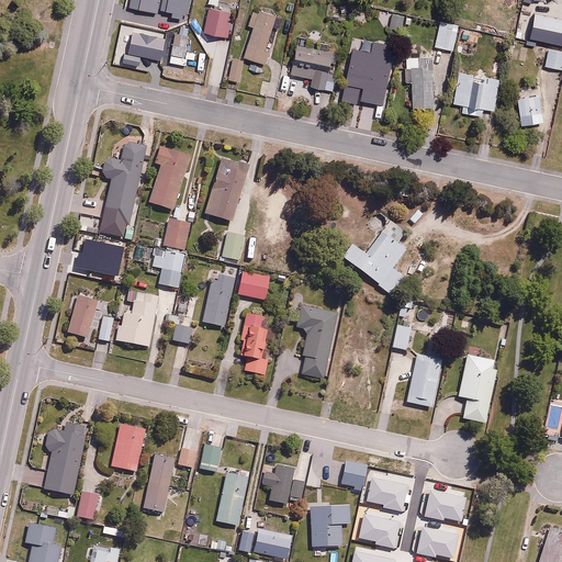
[(192,7),(182,6),(181,17),(191,18),(192,7)]
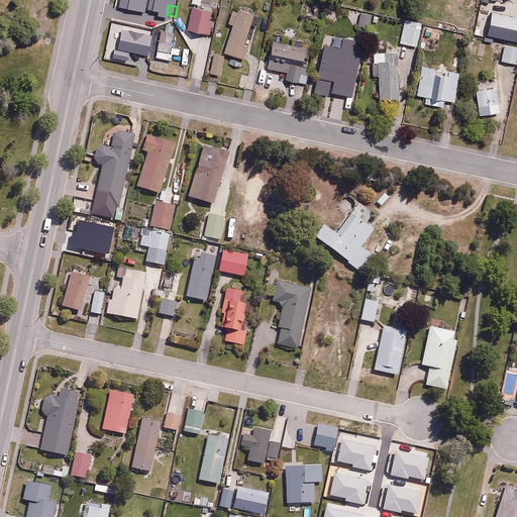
[(214,12),(191,6),(186,28),(209,34),(214,12)]
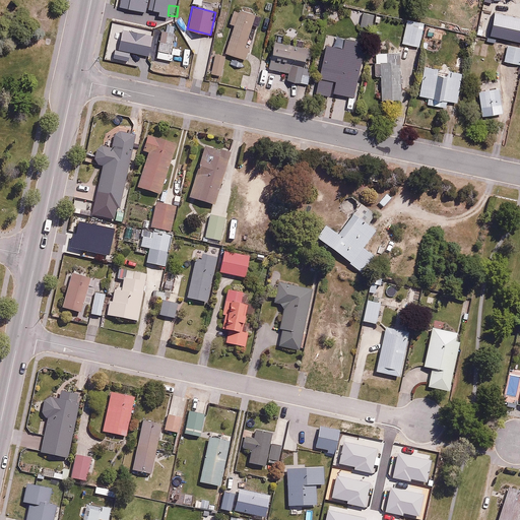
[(217,40),(208,71),(219,75),(229,52),(246,58),(250,47),(245,45),(253,22),(258,24),(261,16),(233,6),(226,23),(235,26),(229,44),(217,40)]
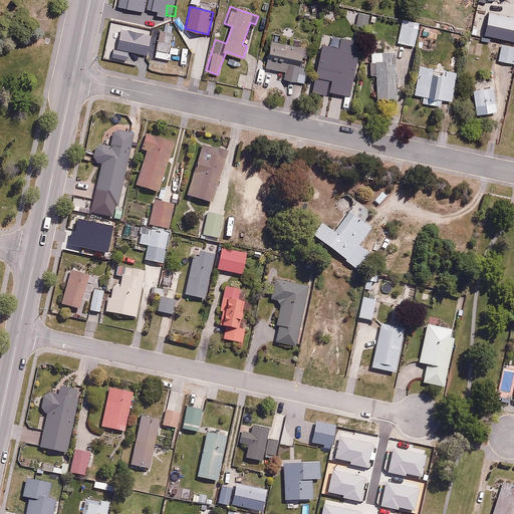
[(513,18),(500,15),(496,32),(513,35),(513,18)]
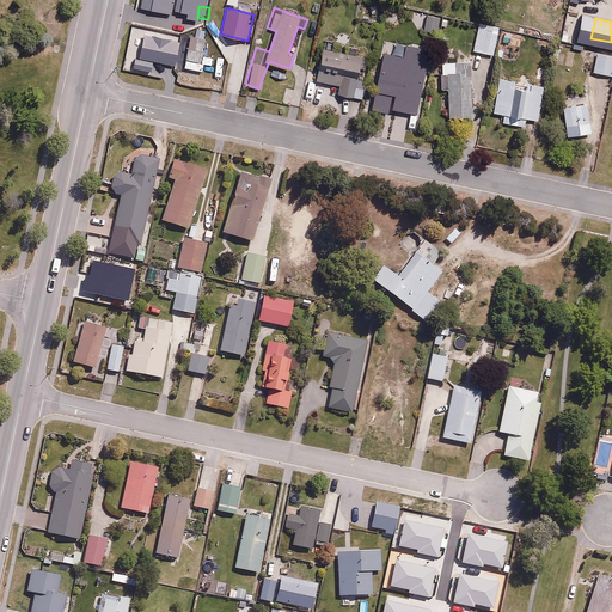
[(500,31),(479,25),(472,48),(494,53),(500,31)]
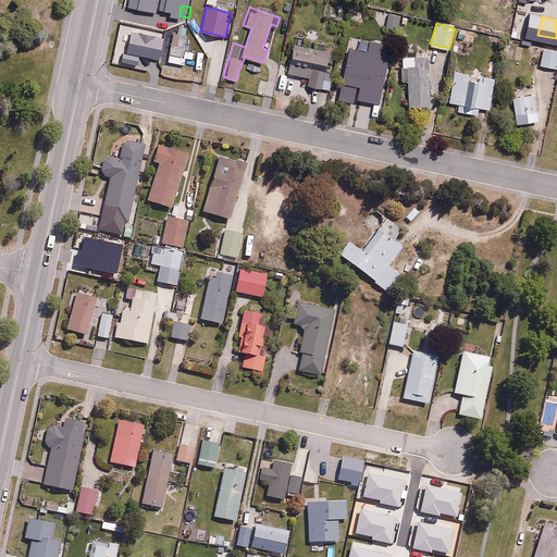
[(193,58),(194,51),(184,48),(187,35),(174,32),(169,53),(184,58),(182,63),(199,67),(200,60),(193,58)]
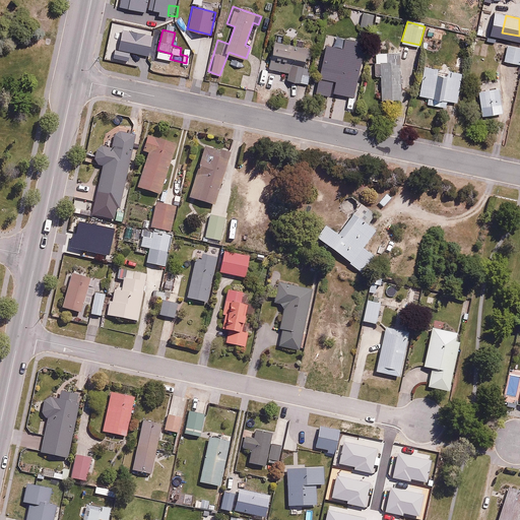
[(326,57),(323,62),(328,65),(318,82),(338,94),(349,75),(356,78),(362,69),(334,54),(339,45),(326,37),(318,52),(326,57)]
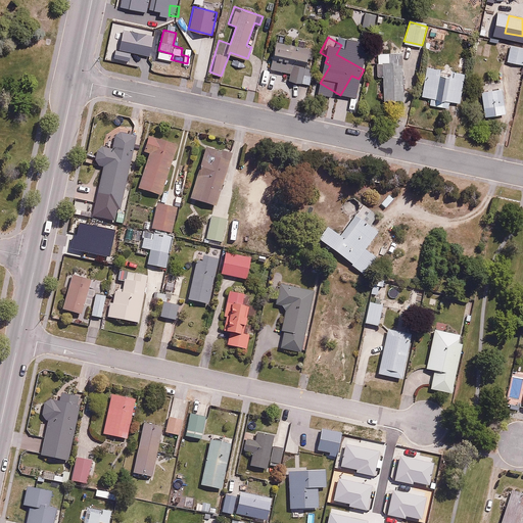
[(314,50),(278,40),(275,50),(311,61),(314,50)]
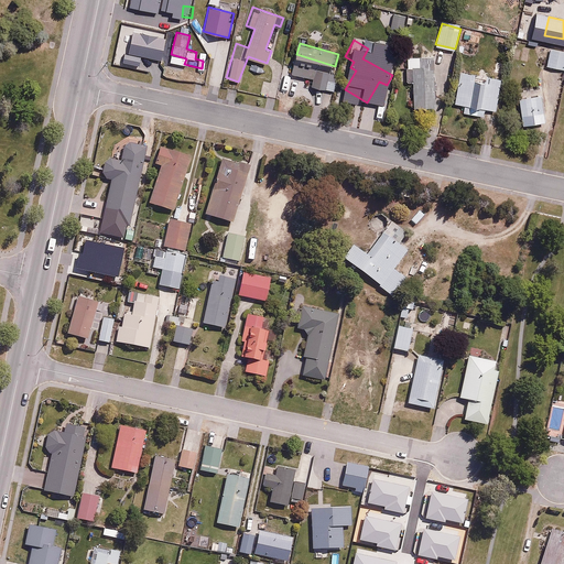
[(230,46),(216,44),(208,84),(223,87),(230,46)]
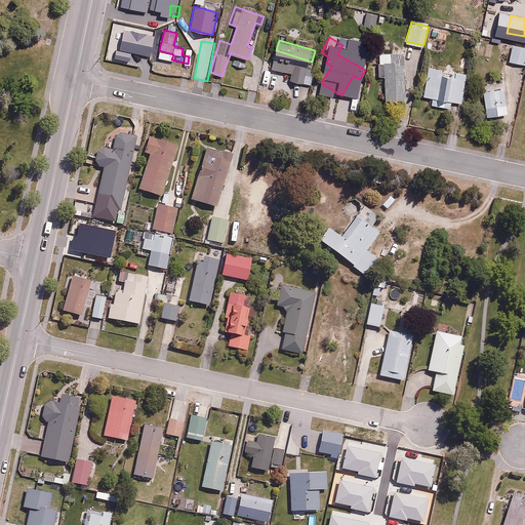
[(524,63),(524,45),(513,42),(508,61),(524,66),(524,63)]
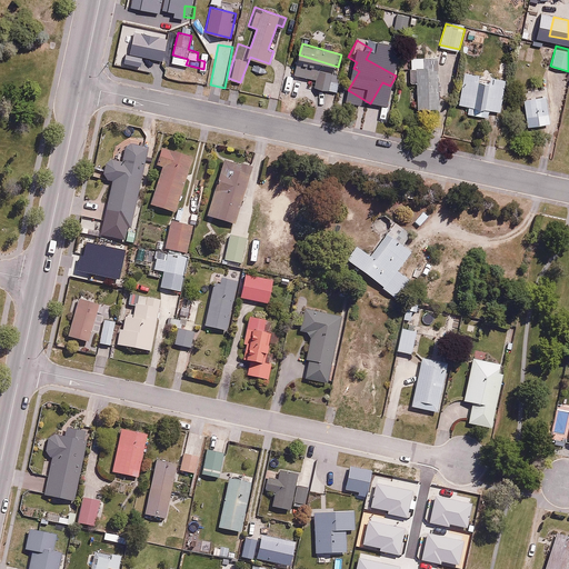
[(437,55),(411,55),(411,83),(416,83),(417,107),(437,107),(437,55)]
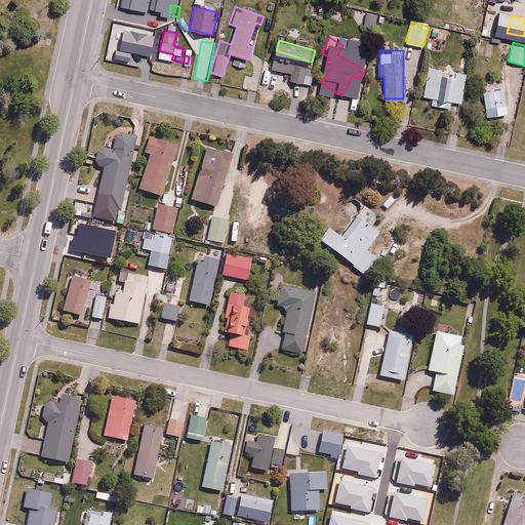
[(470,57),(462,56),(459,67),(467,68),(470,57)]
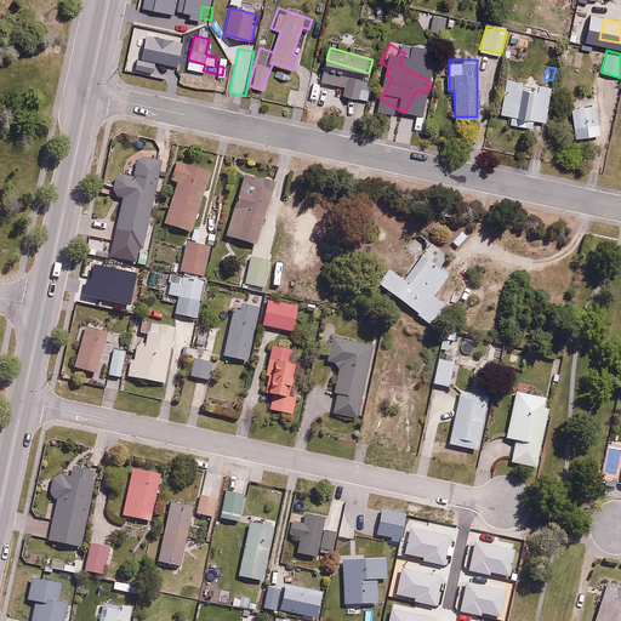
[(342,93),(368,97),(370,83),(363,81),(364,75),(324,69),(323,83),(345,85),(342,93)]
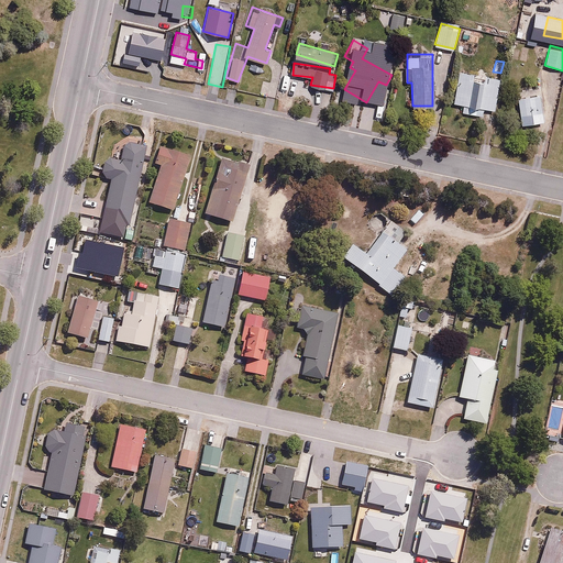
[(489,72),(461,66),(453,102),(463,105),(462,111),(485,117),(486,109),(495,110),(501,77),(488,75),(489,72)]
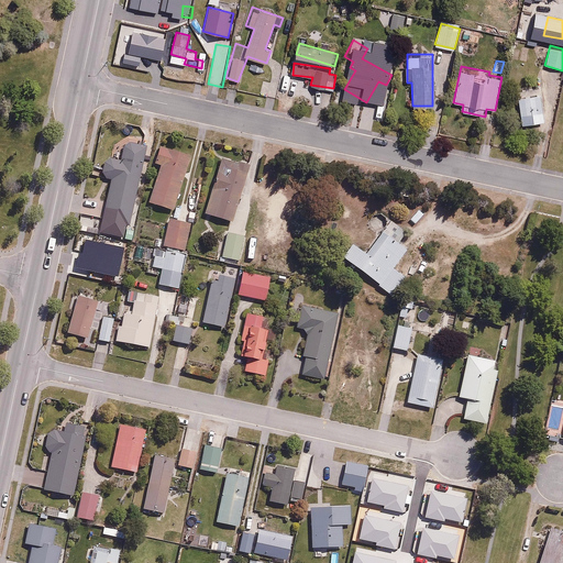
[(542,123),(541,89),(519,89),(520,123),(542,123)]
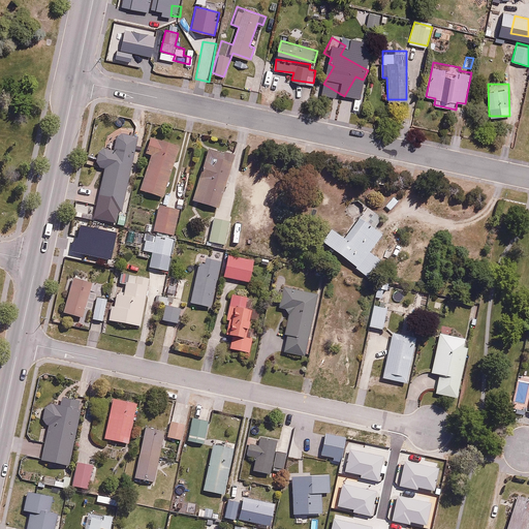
[(136,137),(112,132),(109,147),(100,145),(96,164),(104,166),(96,207),(121,212),(136,137)]
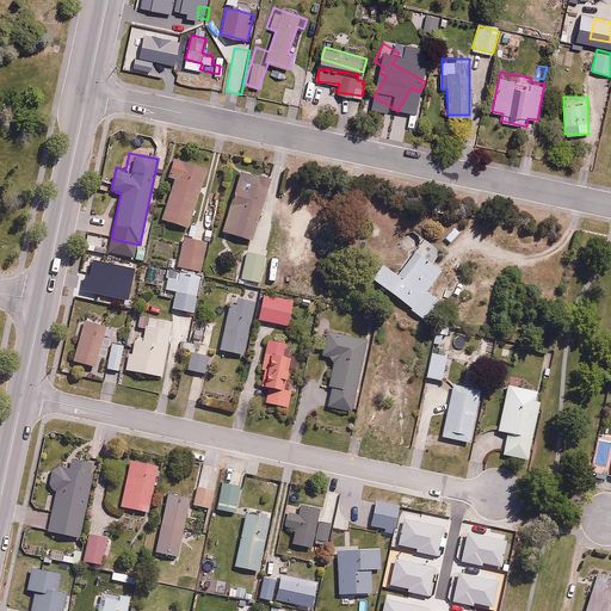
[(205,170),(173,160),(168,174),(176,177),(162,222),(186,229),(205,170)]
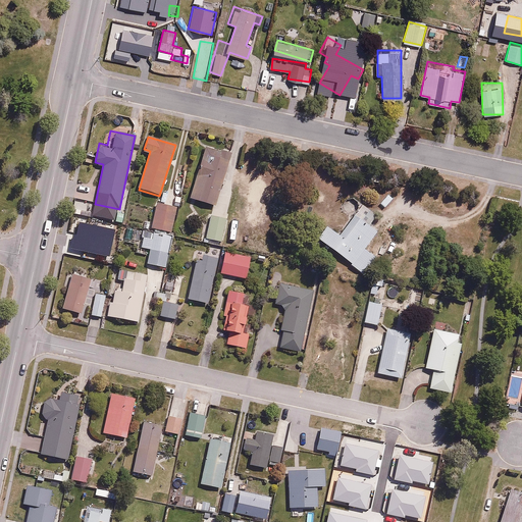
[(231,153),(200,145),(187,196),(218,204),(231,153)]
